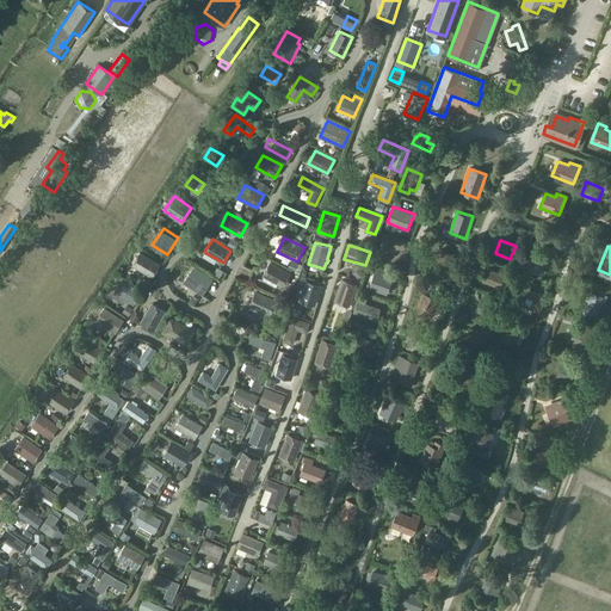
[(440,250),(433,267),(449,273),(455,255),(440,250)]
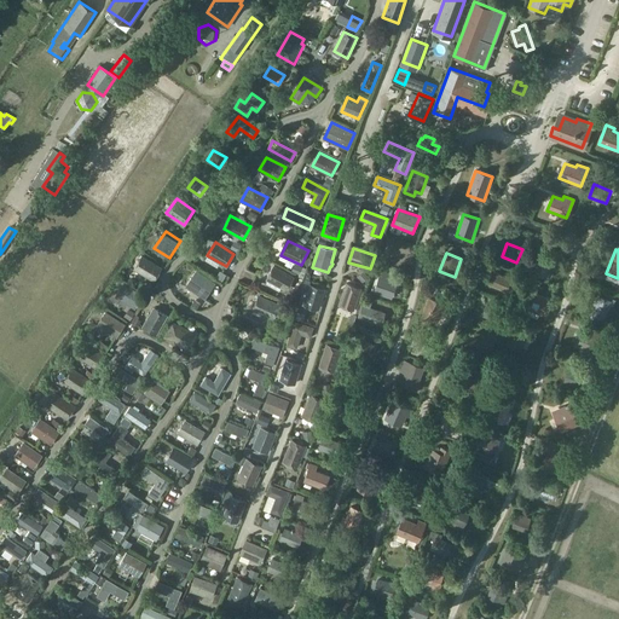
[(531,272),(547,279),(554,261),(538,254),(531,272)]
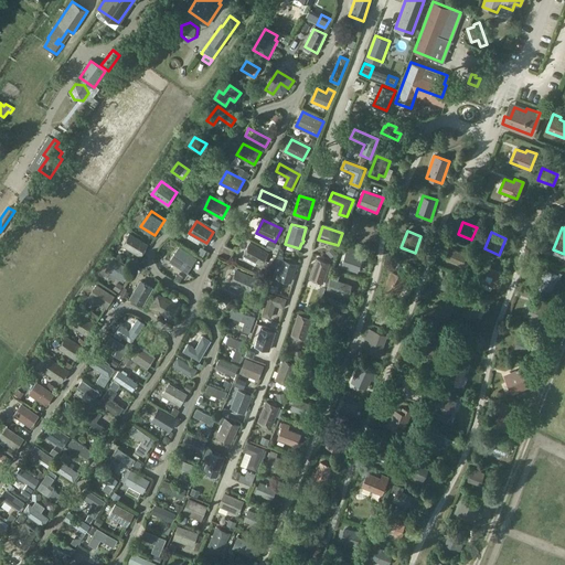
[(130,234),(123,245),(140,256),(148,244),(130,234)]
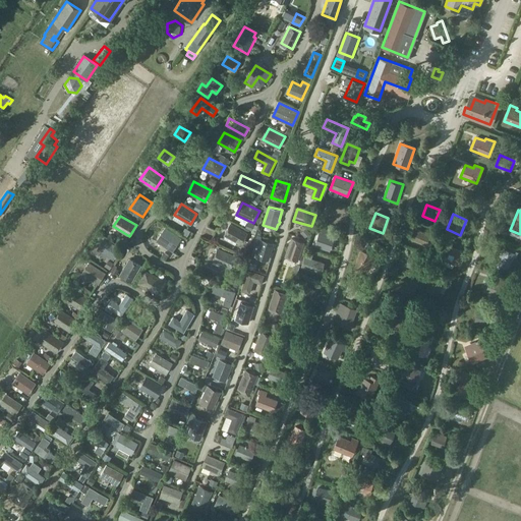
[(247,233),(231,224),(225,235),(241,244),(247,233)]
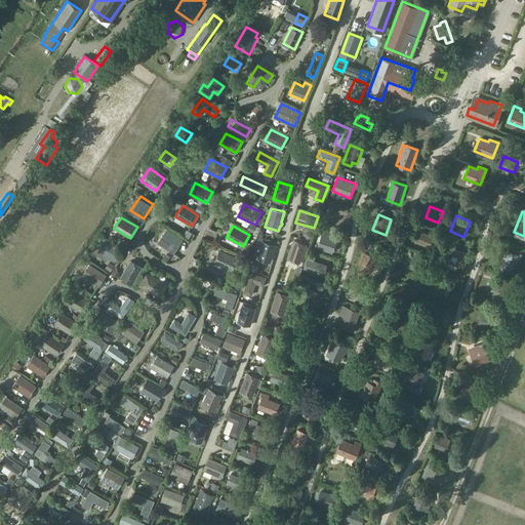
[(322,231),(317,246),(332,251),(338,236),(330,233),(330,231),(323,228),(322,231)]
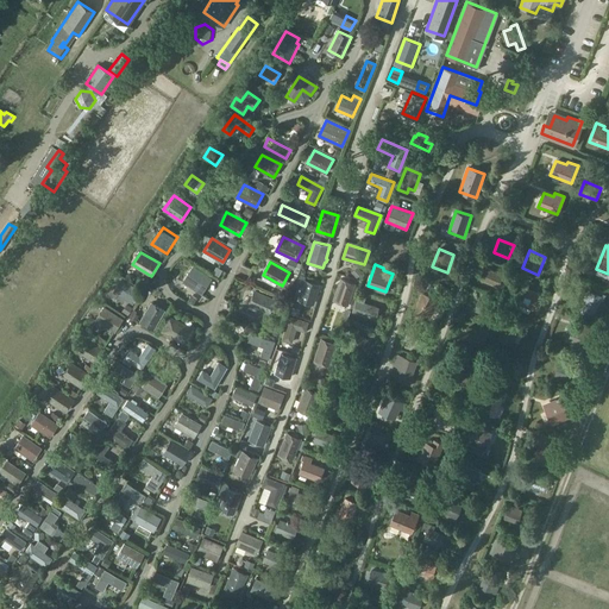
[(194,267),(183,282),(201,294),(212,278),(194,267)]
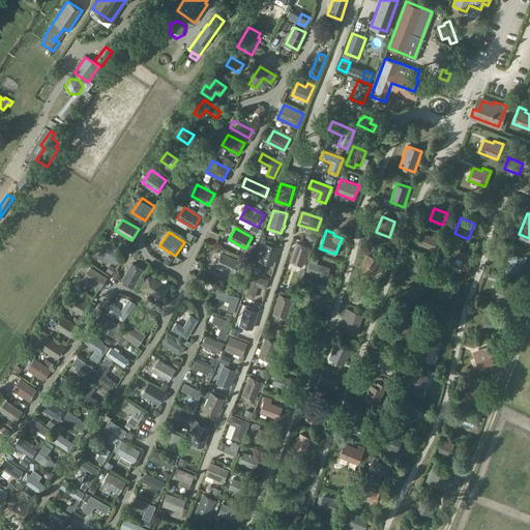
[(424,233),(420,243),(436,249),(438,243),(442,244),(445,237),(441,235),(441,237),(435,235),(435,236),(424,233)]
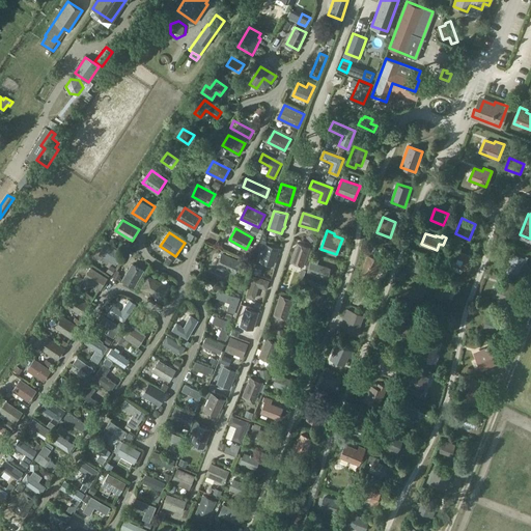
[(107,243),(100,254),(116,263),(122,253),(107,243)]
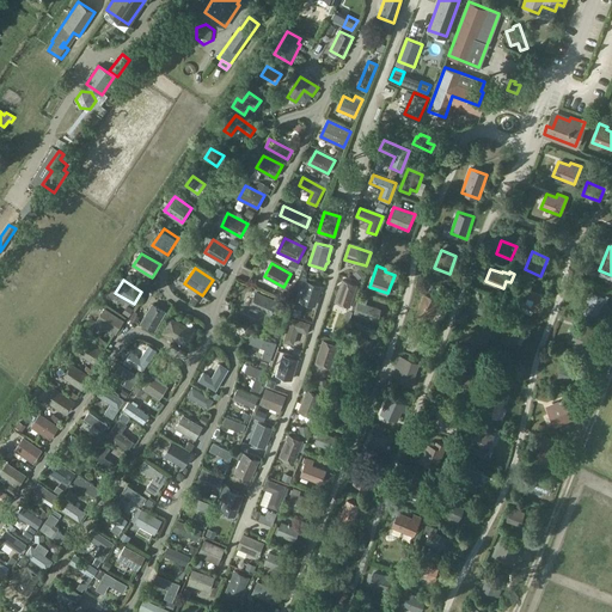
[(360,285),(344,280),(337,301),(353,306),(360,285)]
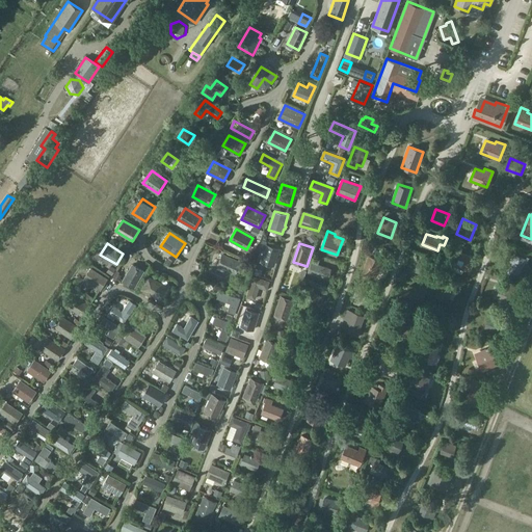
[(266,244),(261,261),(274,266),(280,248),(277,247),(278,245),(273,244),(273,246),(266,244)]
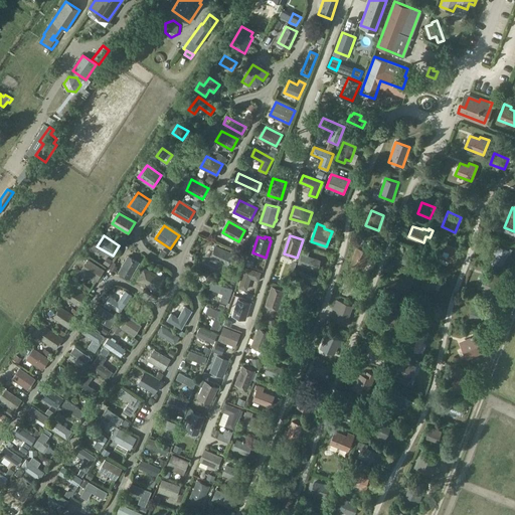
[(451,262),(455,250),(439,243),(435,254),(451,262)]
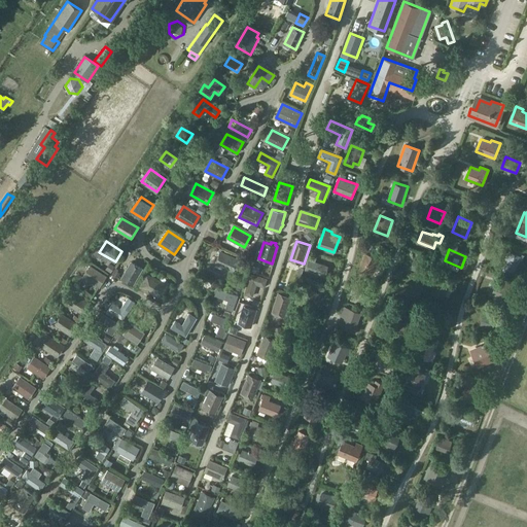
[(358,271),(373,277),(382,256),(366,250),(358,271)]
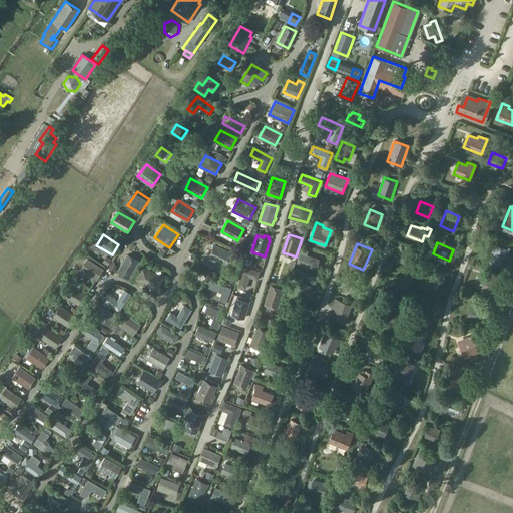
[(215,244),(209,255),(226,264),(231,252),(215,244)]
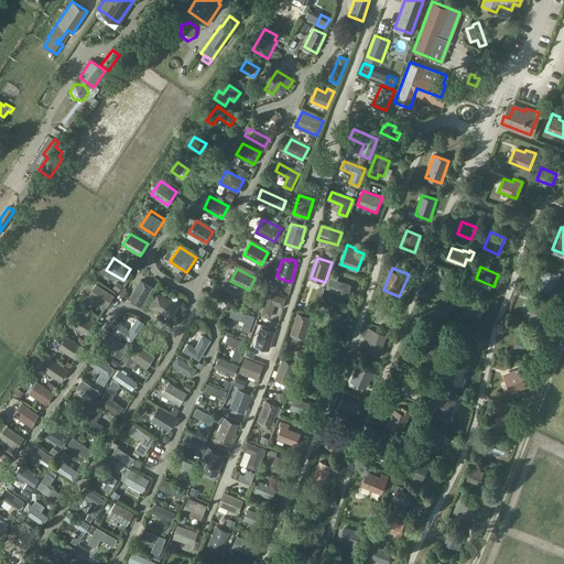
[(545,270),(540,286),(551,290),(556,274),(545,270)]
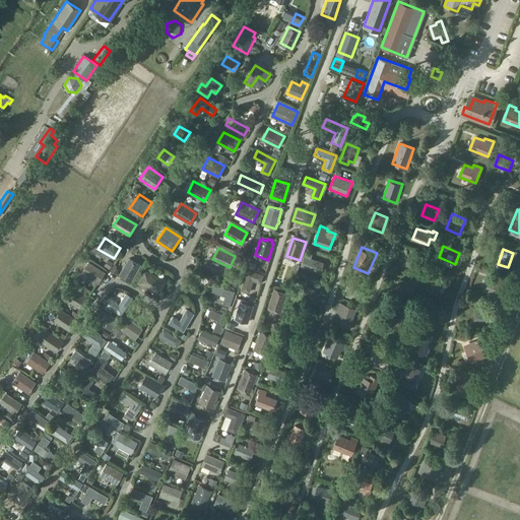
[(408,252),(404,264),(420,270),(426,259),(408,252)]
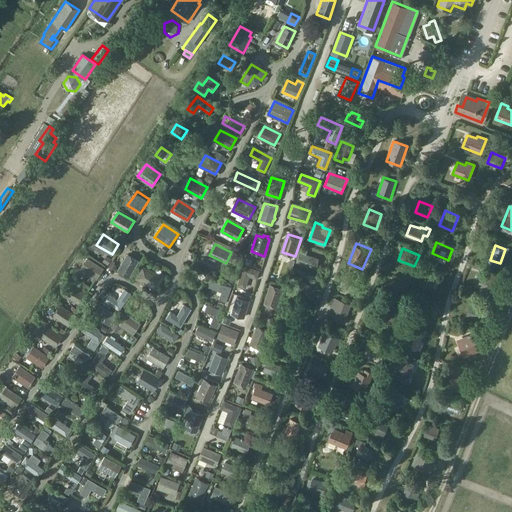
[(316,272),(320,260),(299,252),(295,263),(316,272)]
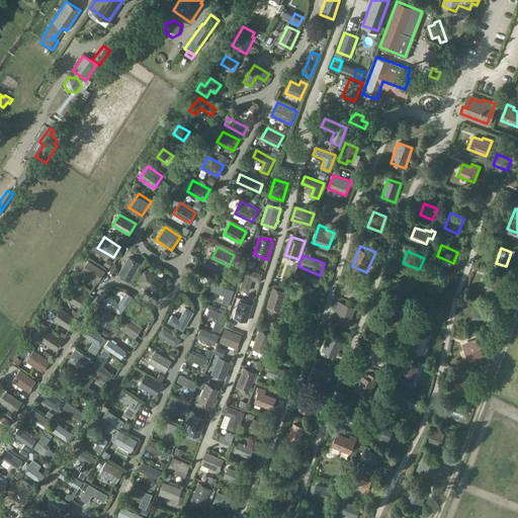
[(130,258),(119,273),(131,280),(140,264),(130,258)]
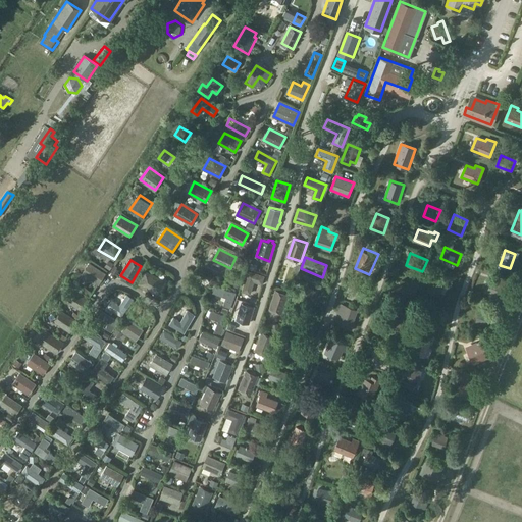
[(90,263),(83,274),(99,283),(105,273),(90,263)]
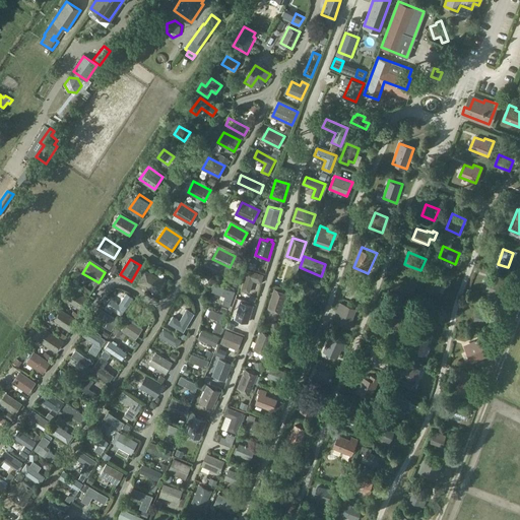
[(266,274),(250,269),(243,289),(252,293),(256,281),(264,283),(266,274)]
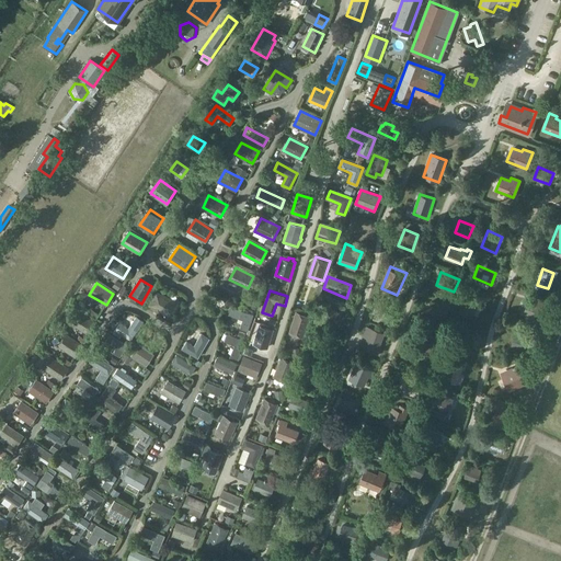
[(155,309),(159,311),(160,310),(172,316),(179,302),(157,292),(150,305),(156,308),(155,309)]
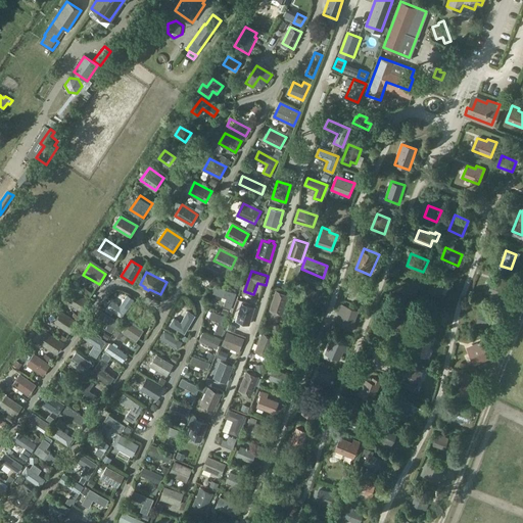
[(434,272),(427,290),(435,293),(436,290),(442,293),(448,277),(438,273),(434,272)]
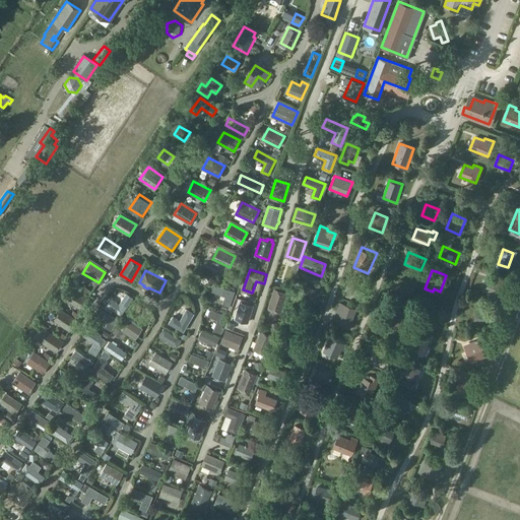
[(348,279),(345,289),(362,296),(366,286),(367,284),(359,280),(360,277),(351,273),(348,279)]
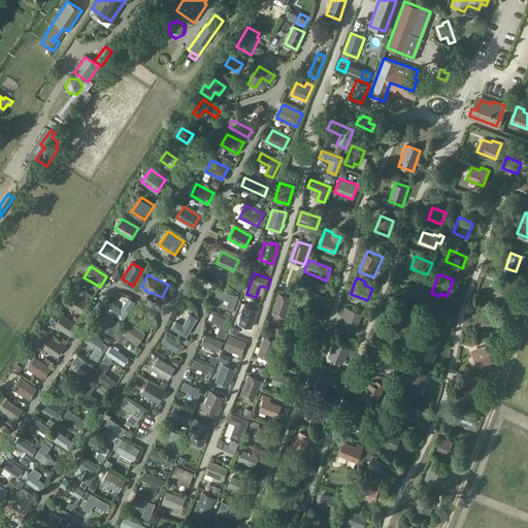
[(288,291),(296,294),(298,287),(290,285),(288,291)]
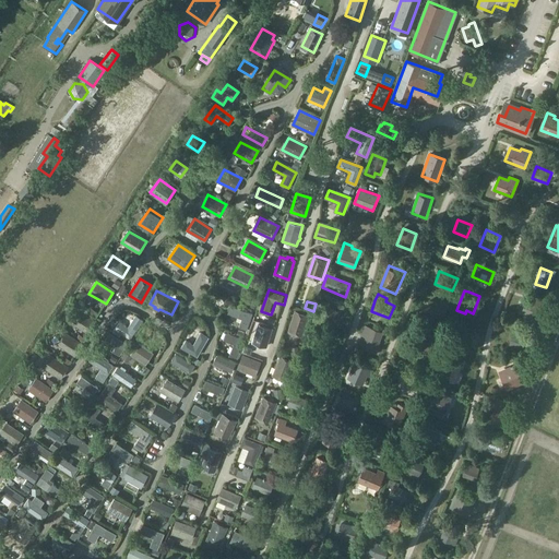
[(427,302),(421,316),(440,323),(445,310),(427,302)]
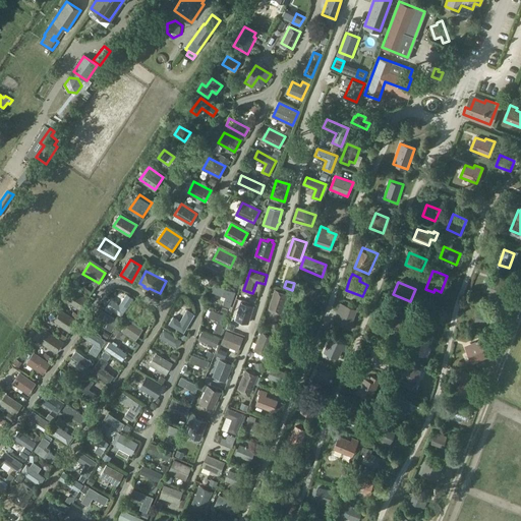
[(213,292),(226,297),(223,304),(230,307),(235,292),(216,285),(213,292)]
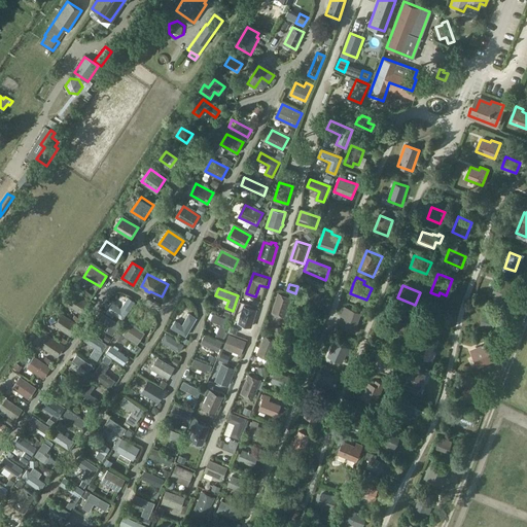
[(316,308),(320,296),(303,289),(299,301),(316,308)]
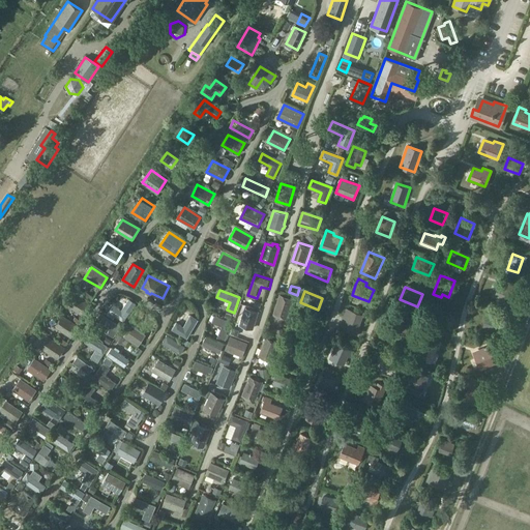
[(75,294),(67,304),(84,315),(90,304),(75,294)]
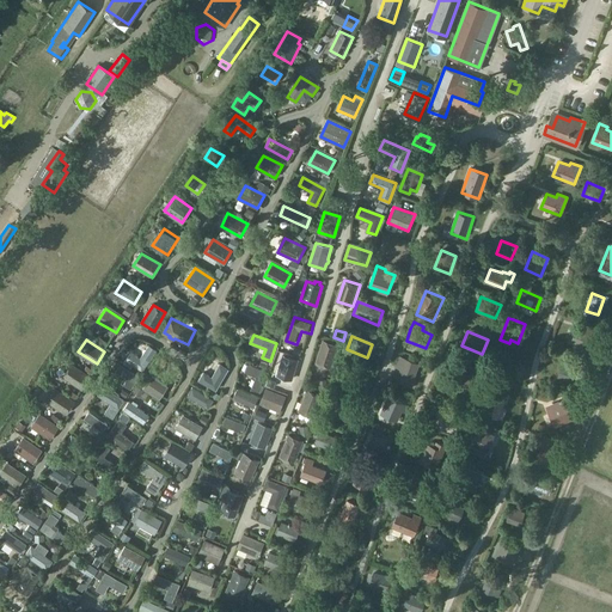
[(329,368),(336,346),(322,341),(314,363),(329,368)]
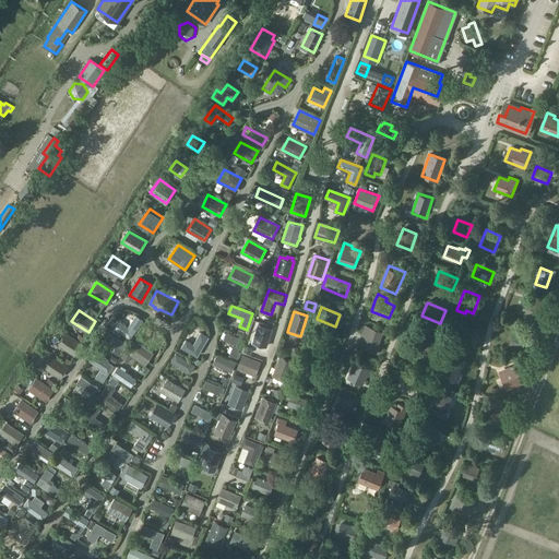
[(128,328),(120,322),(116,329),(130,339),(143,320),(135,316),(128,328)]
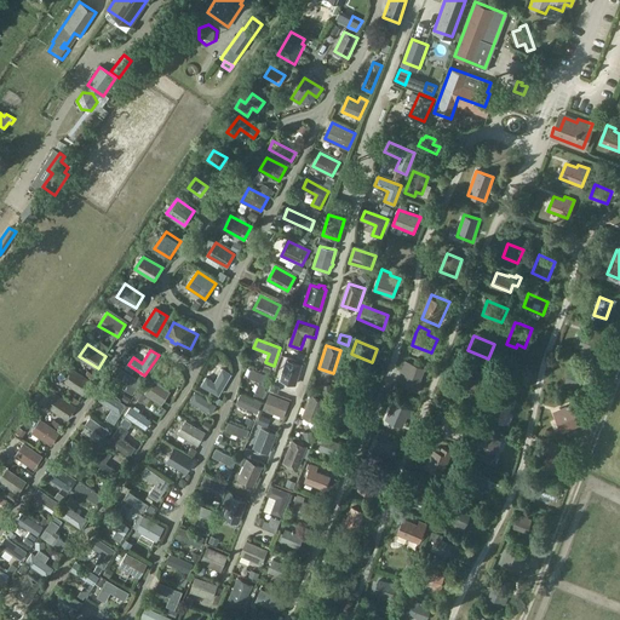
[(408,371),(403,384),(417,389),(424,369),(406,362),(403,369),(408,371)]
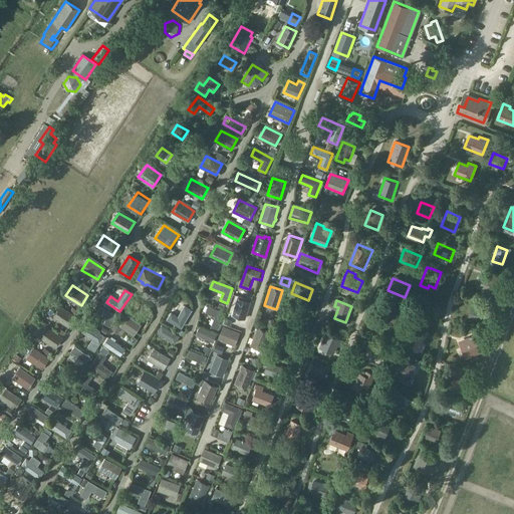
[(231,302),(227,313),(242,318),(246,307),(231,302)]
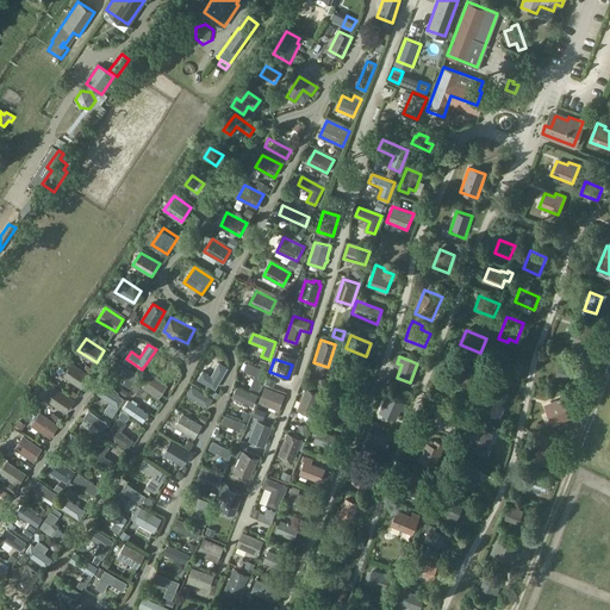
[(478,380),(468,361),(458,367),(460,372),(456,373),(458,375),(454,378),(459,387),(470,383),(470,385),(478,380)]
